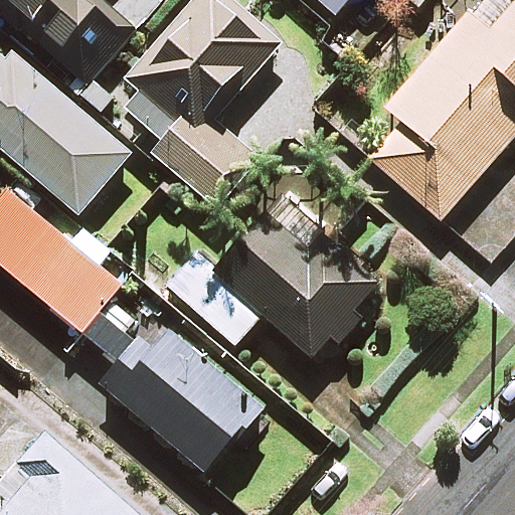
[(0,0),(0,1),(88,84),(133,37),(94,0),(0,0)]
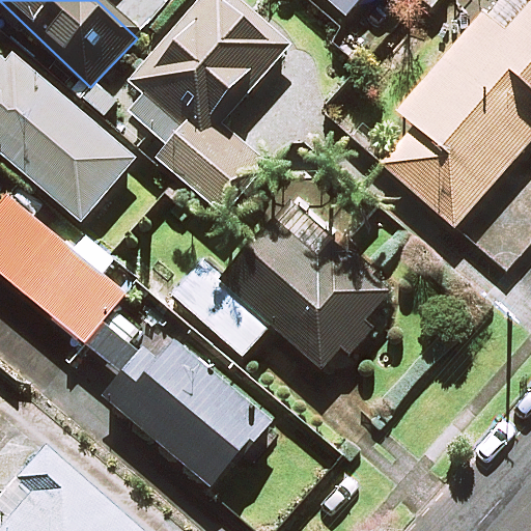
[(288,49),(230,0),(204,0),(132,86),(151,103),(136,121),(169,149),(159,161),(224,218),(266,169),(210,121),(242,84),(252,92),(288,49)]
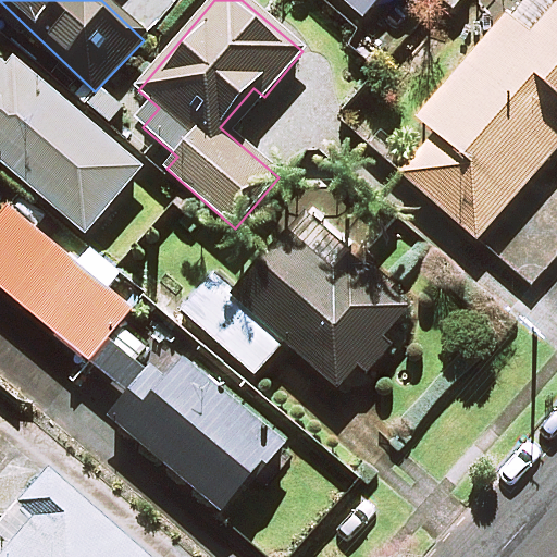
[(391,0),(339,0),(367,26),(391,0)]
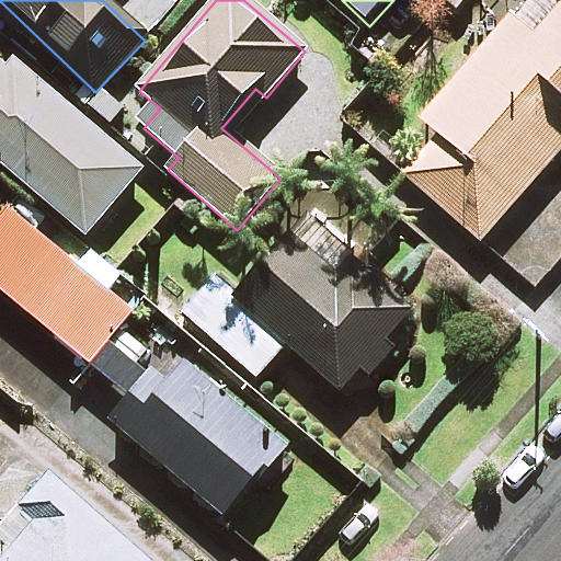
[(560,0),(526,0),(419,122),(437,138),(404,176),(480,243),(560,151),(560,0)]
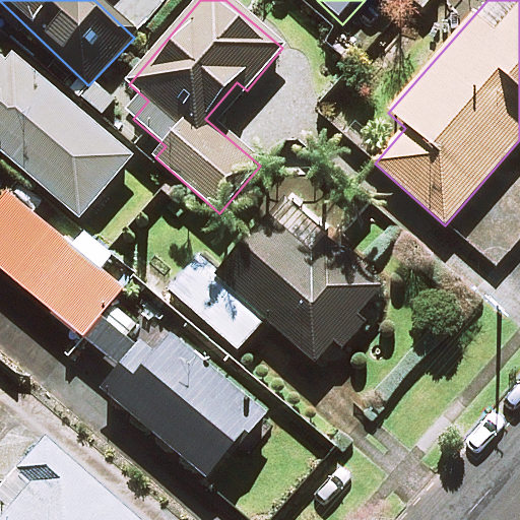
[(132,159),(0,45),(0,152),(79,221),(132,159)]
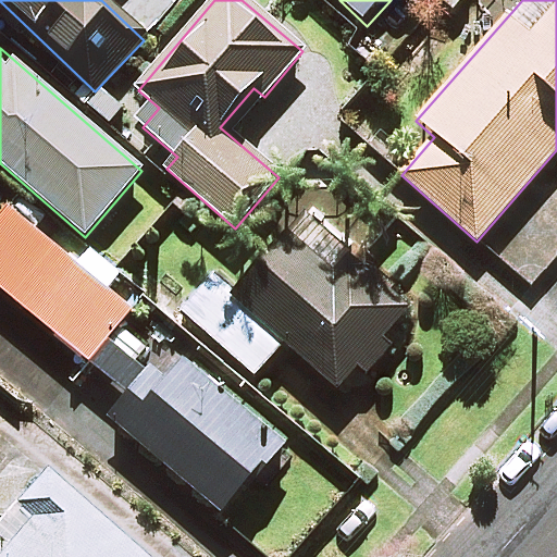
[(322,231),(294,206),(267,235),(274,243),(230,292),(214,277),(183,312),(255,376),(284,344),(344,398),(417,318),(349,256),(358,247),(331,221),(322,231)]
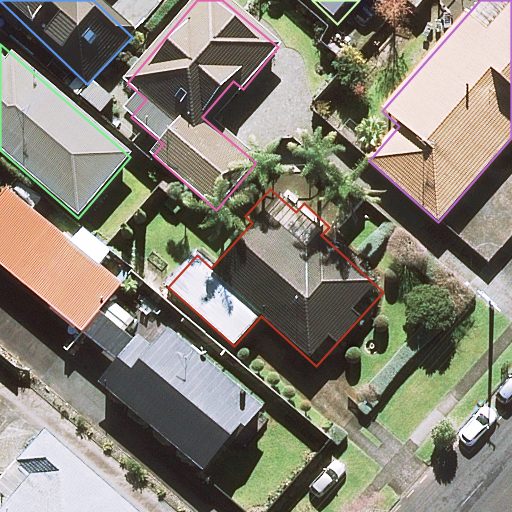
[(0,266),(106,353),(116,361),(96,386),(202,472),(231,437),(239,443),(264,413),(166,332),(152,349),(126,328),(133,320),(109,301),(121,285),(8,193),(0,202),(0,266)]
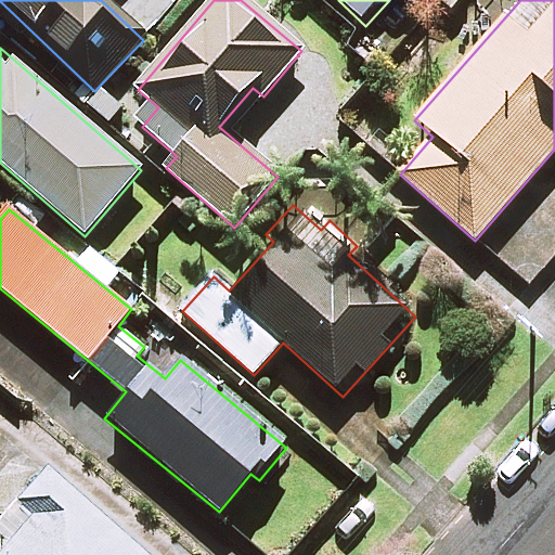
[(141,554),(46,469),(16,502),(36,518),(2,554),(141,554)]
